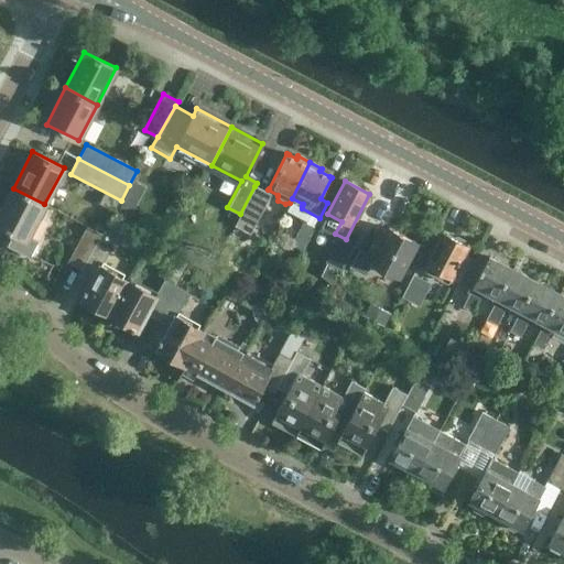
[(235,226),(250,234),(270,194),(255,186),(240,214),(235,226)]
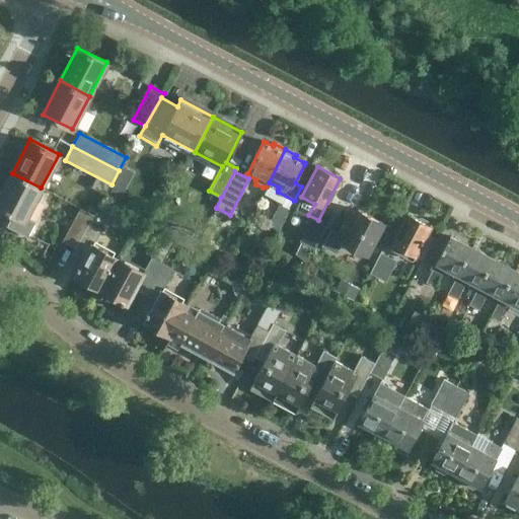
[(41,188),(12,173),(0,196),(0,209),(12,216),(6,226),(26,237),(34,222),(25,218),(41,188)]
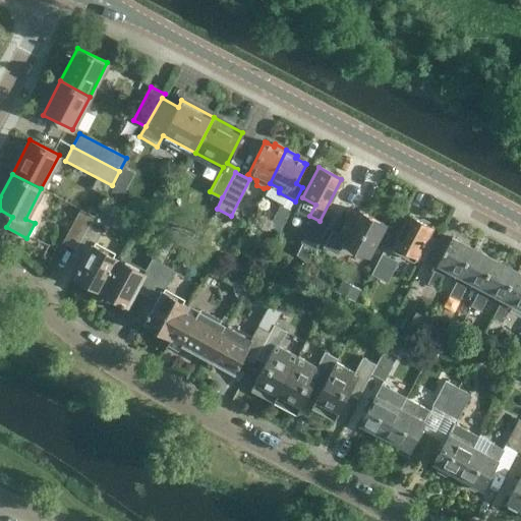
[(62,242),(74,249),(89,224),(94,216),(79,209),(62,242)]
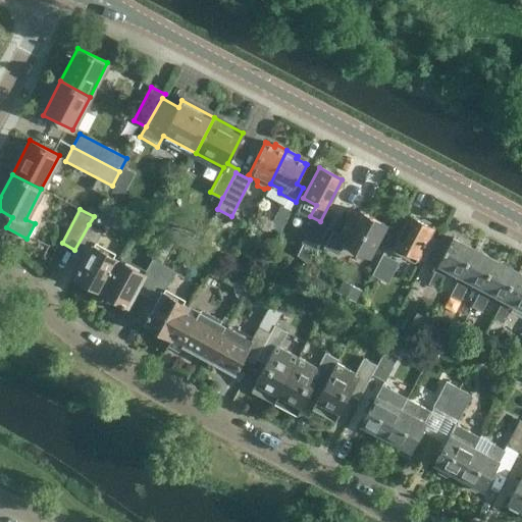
[(344,246),(371,260),(389,225),(358,209),(355,216),(349,213),(336,237),(331,233),(322,250),(337,258),(344,246)]
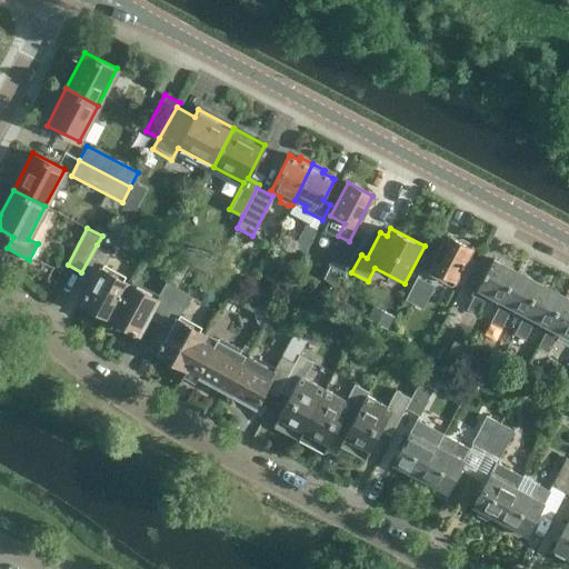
[(428,271),(452,285),(471,248),(467,246),(467,242),(460,239),(456,240),(448,236),(445,242),(442,241),(433,259),(435,259),(428,271)]
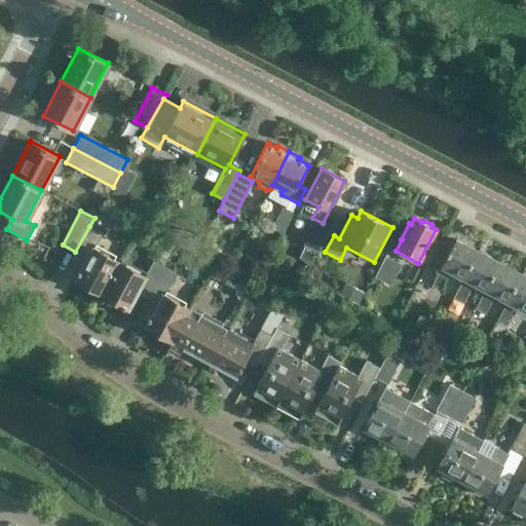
[(74,279),(101,294),(119,261),(94,248),(102,233),(89,226),(75,252),(72,258),(82,264),(74,279)]
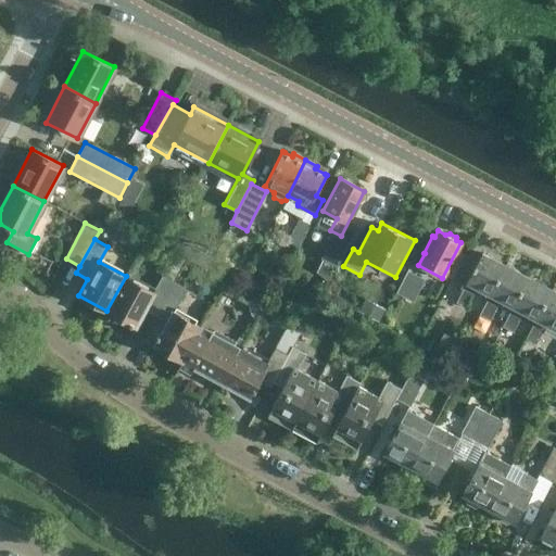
[(467,281),(490,293),(506,265),(482,252),(467,281)]
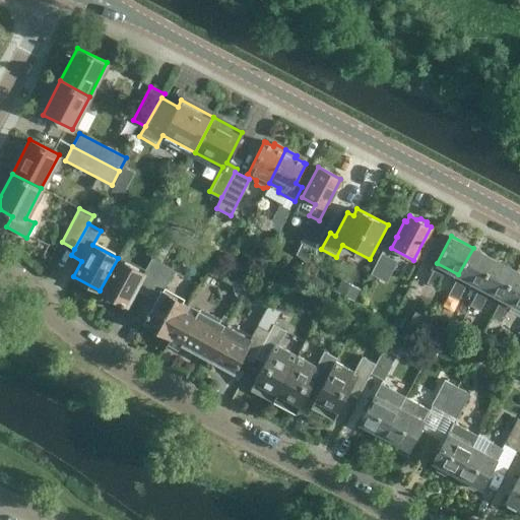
[(458,274),(479,285),(494,259),(473,248),(458,274)]
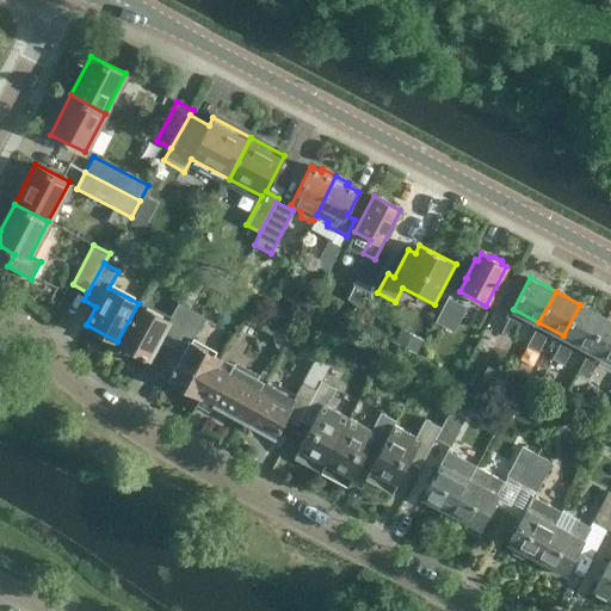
[(438,321),(455,329),(467,308),(449,298),(438,321)]
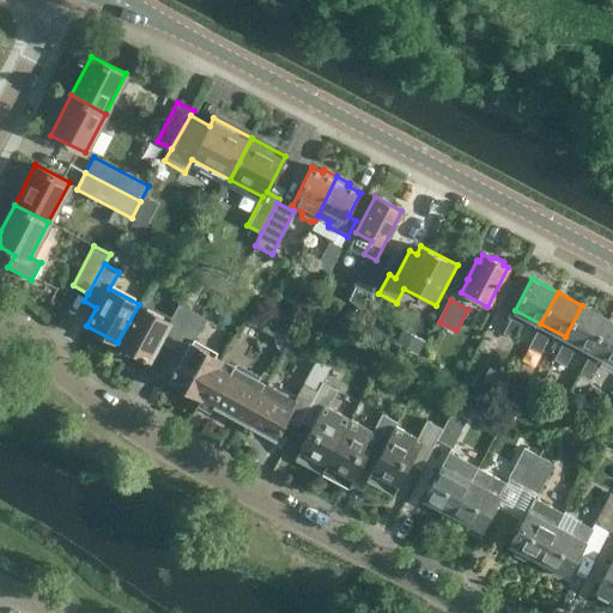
[(159,341),(171,349),(192,311),(178,304),(169,321),(139,304),(117,343),(150,359),(159,341)]
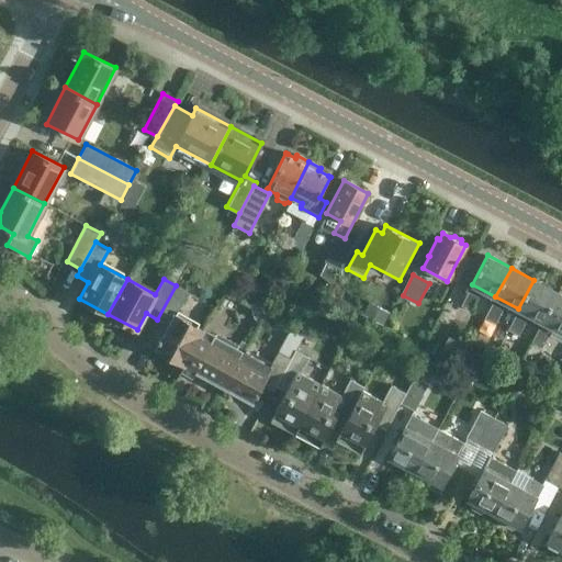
[(518,308),(542,322),(558,292),(534,280),(518,308)]
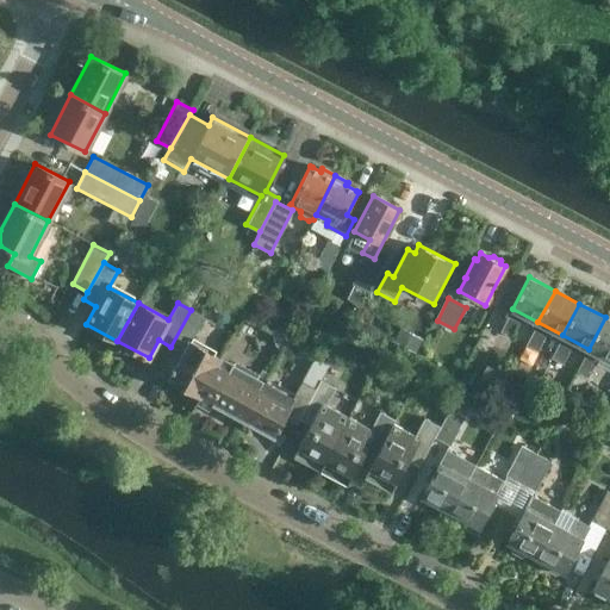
[(167,378),(200,397),(222,359),(190,342),(204,317),(191,310),(170,347),(181,353),(167,378)]
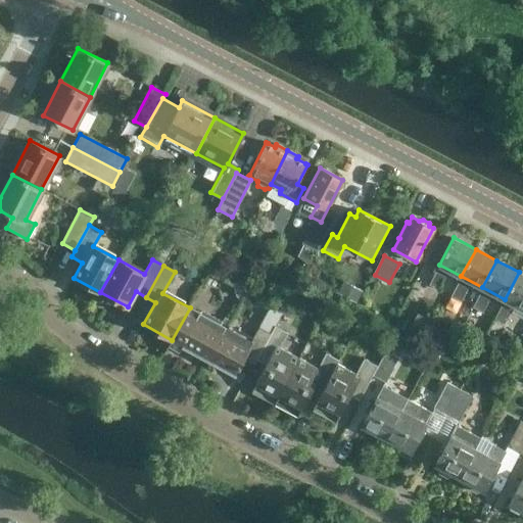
[(430,286),(439,291),(446,277),(437,272),(430,286)]
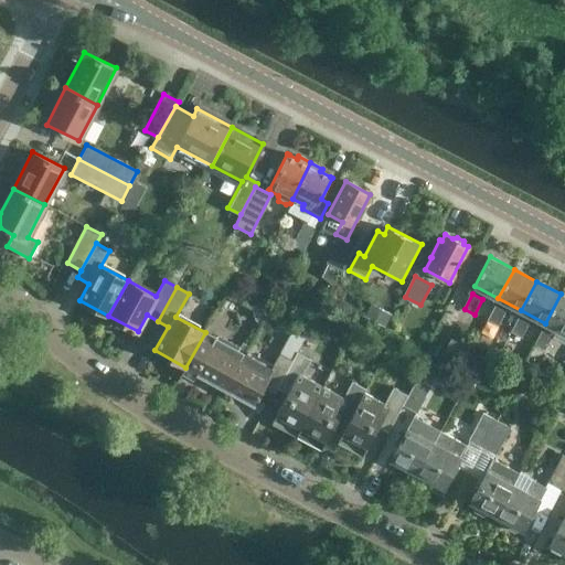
[(564,295),(561,294),(545,323),(564,333),(564,295)]
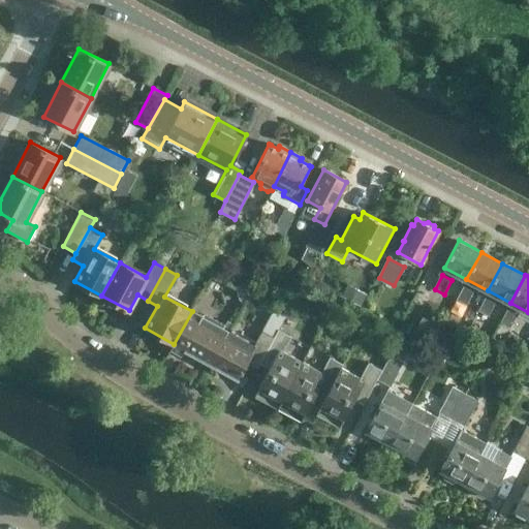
[(458,301),(467,306),(474,292),(465,287),(458,301)]
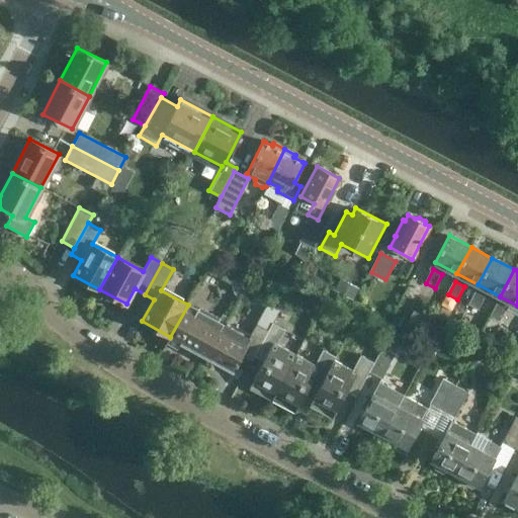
[(191,300),(200,306),(209,288),(200,283),(191,300)]
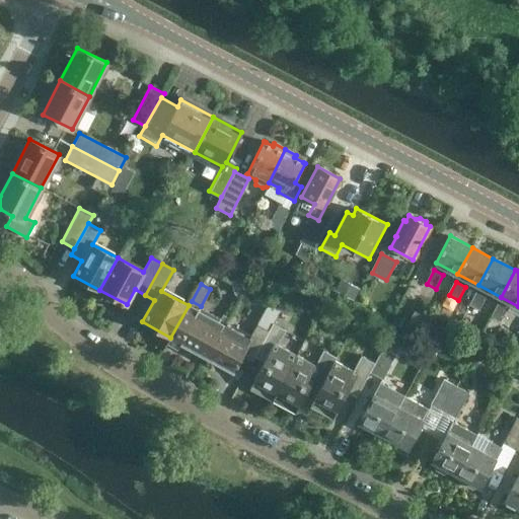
[(470,306),(480,311),(488,298),(477,292),(470,306)]
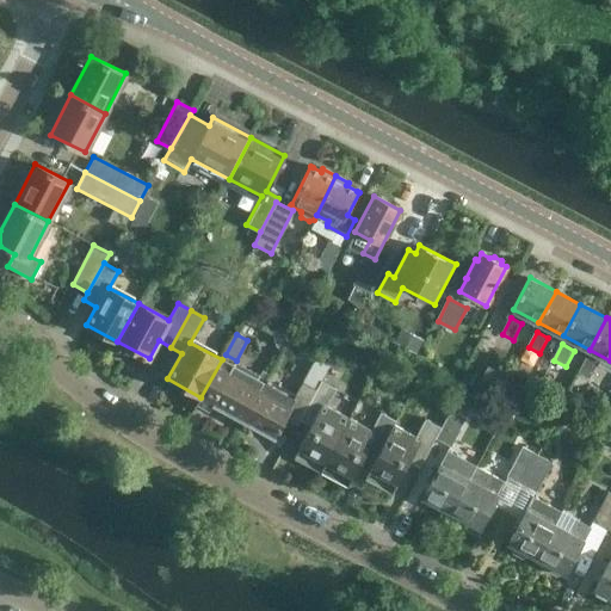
[(300,420),(301,420),(320,383),(319,383),(329,365),(315,357),(294,397),(258,378),(238,417),(272,436),(282,419),(296,426),(300,420)]
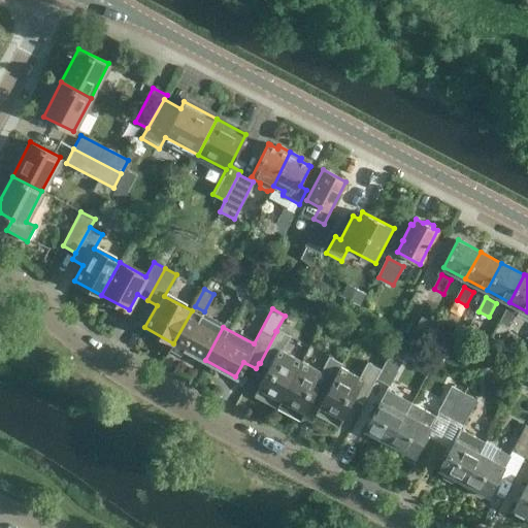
[(501,323),(510,328),(518,315),(508,309),(501,323)]
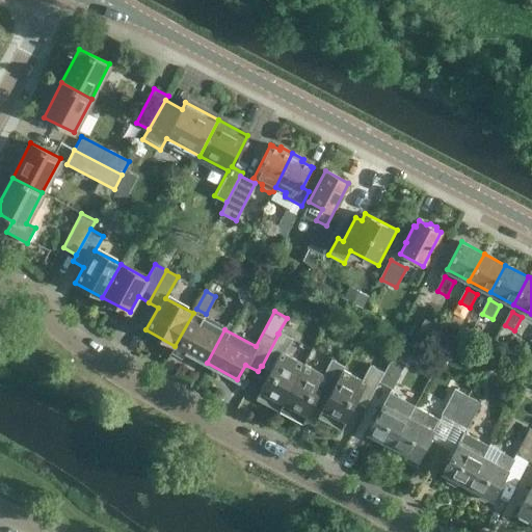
[(186,351),(207,363),(224,329),(193,313),(175,346),(176,346),(170,354),(181,361),(186,351)]
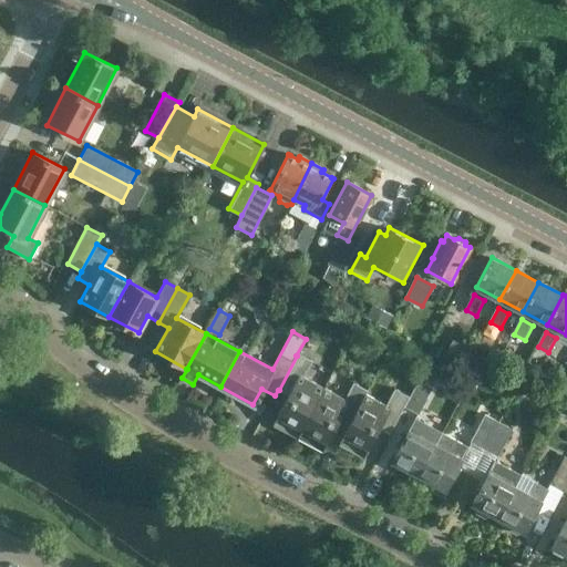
[(440,362),(455,370),(467,347),(452,339),(440,362)]
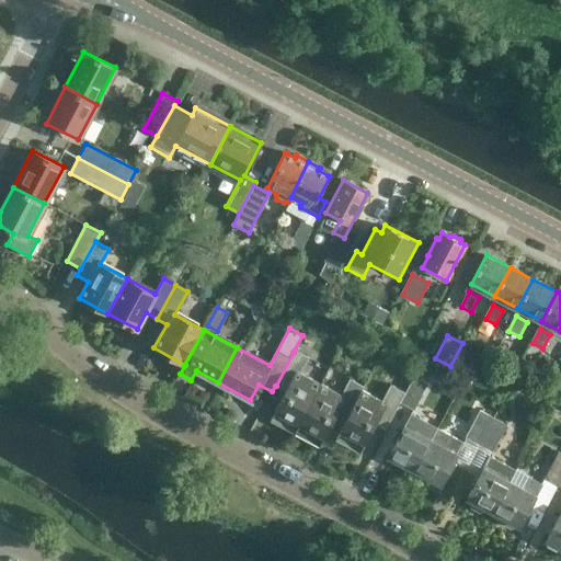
[(272,413),(297,426),(317,389),(298,378),(307,359),(294,352),(276,386),(284,390),(272,413)]
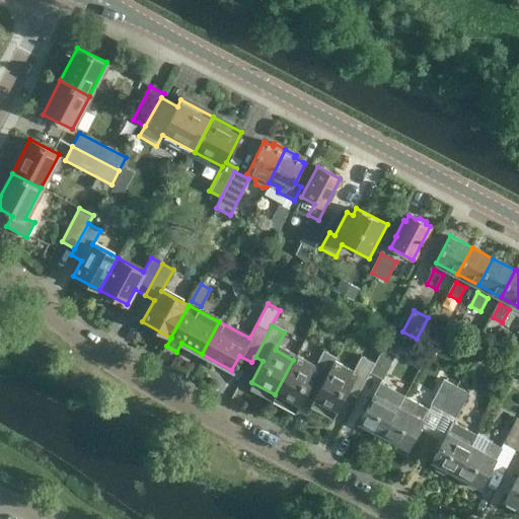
[(382,380),(393,358),(380,351),(373,366),(369,373),(382,380)]
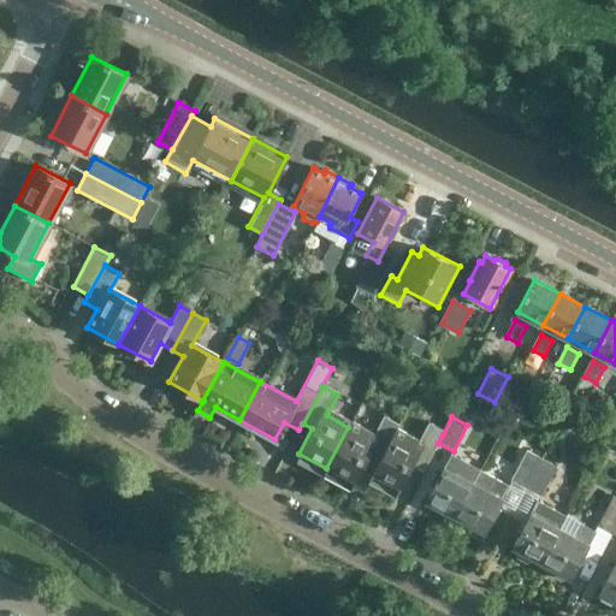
[(395,433),(397,428),(380,420),(371,439),(348,427),(326,468),(354,484),(367,460),(377,465),(395,433)]
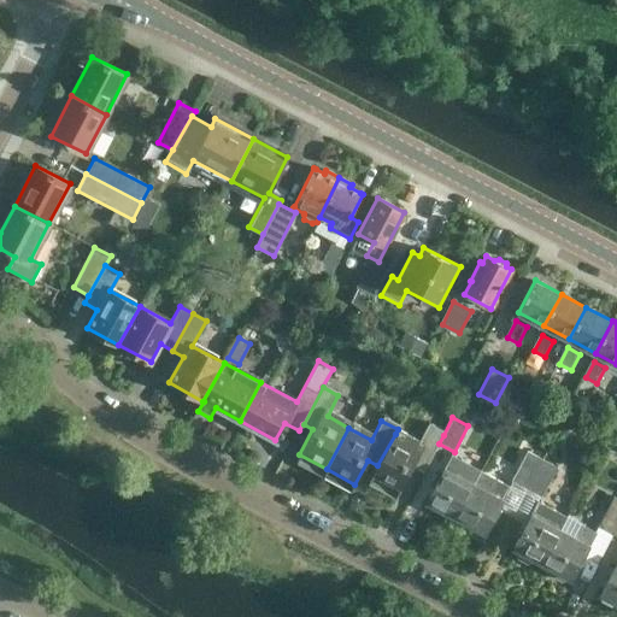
[(439,444),(444,435),(427,425),(416,445),(395,434),(372,475),(400,489),(413,466),(423,472),(439,444)]
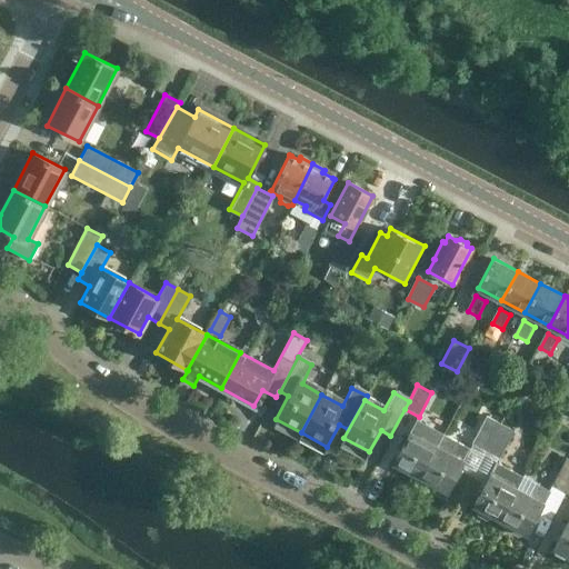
[(472,442),(486,450),(500,422),(487,416),(472,442)]
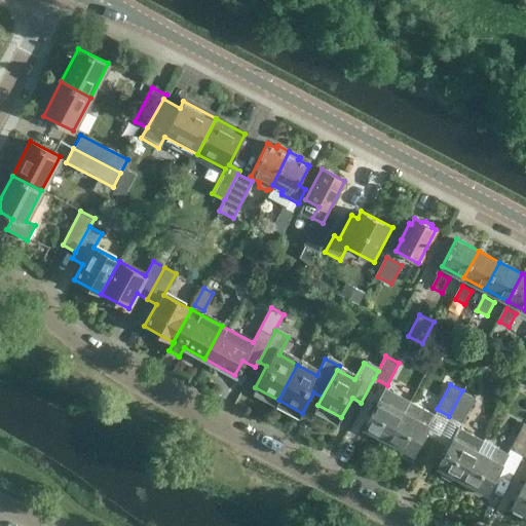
[(364,428),(387,442),(404,411),(390,404),(396,393),(384,387),(374,406),(376,407),(364,428)]
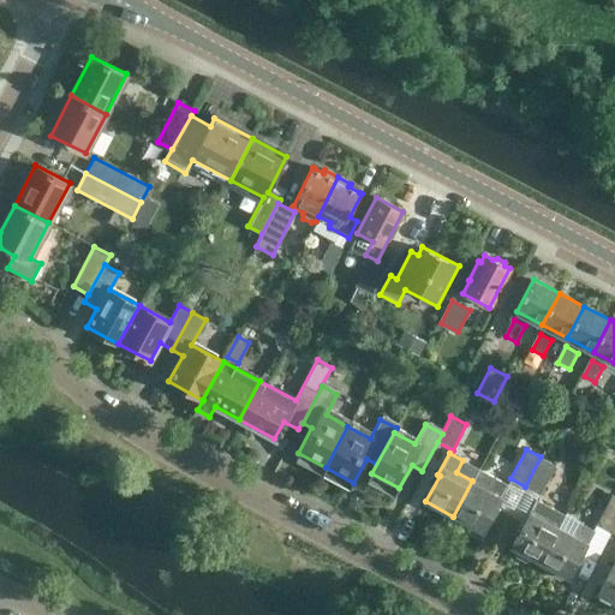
[(525,487),(539,494),(555,465),(541,457),(525,487)]
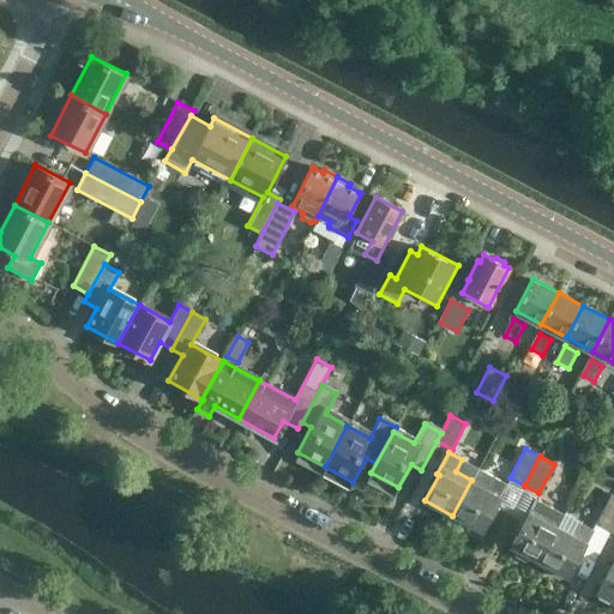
[(494,505),(506,482),(494,476),(479,468),(471,480),(452,516),(481,530),(494,505)]
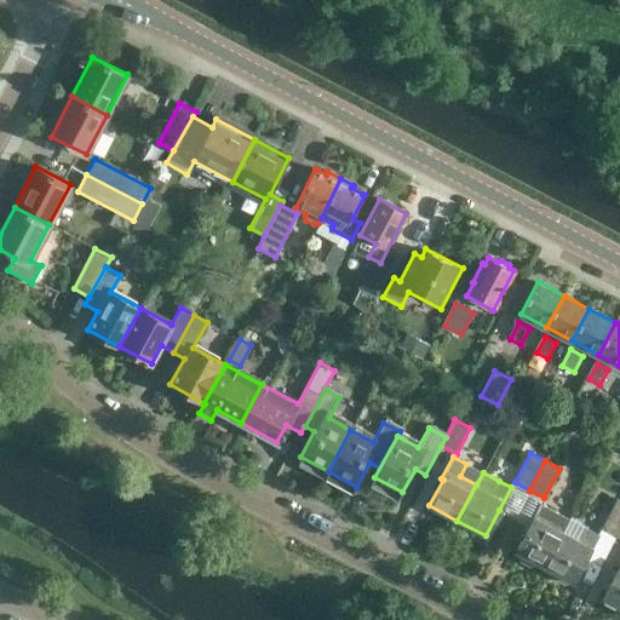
[(600,534),(569,518),(544,567),(551,570),(552,578),(563,584),(570,580),(573,583),(586,556),(587,557),(602,564),(619,528),(619,500),(618,499),(600,534)]
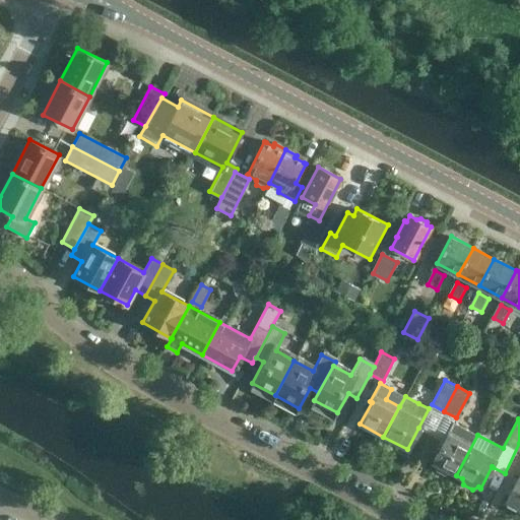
[(454,423),(444,441),(433,463),(435,464),(437,470),(445,474),(451,472),(456,475),(477,435),(464,428),(454,423)]
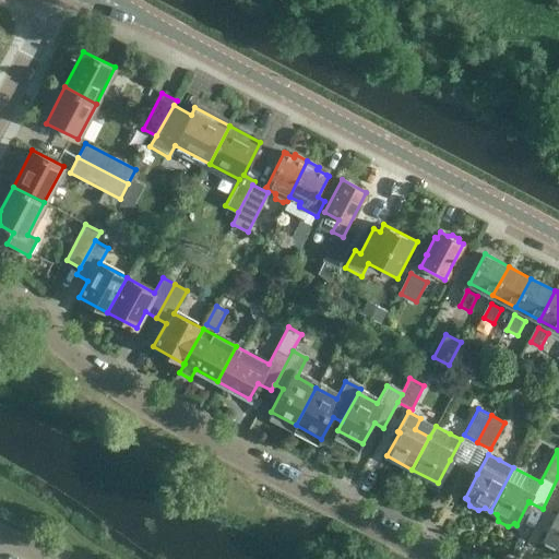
[(544,539),(558,547),(558,506),(555,515),(556,516),(544,539)]
